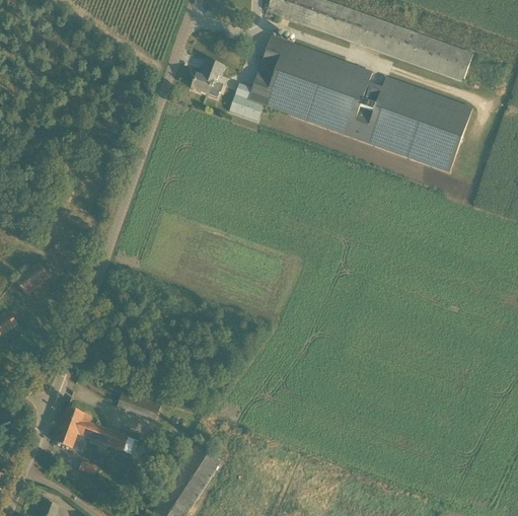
[(269,0),(266,9),(283,15),(462,79),(472,52),(325,0),(269,0)]
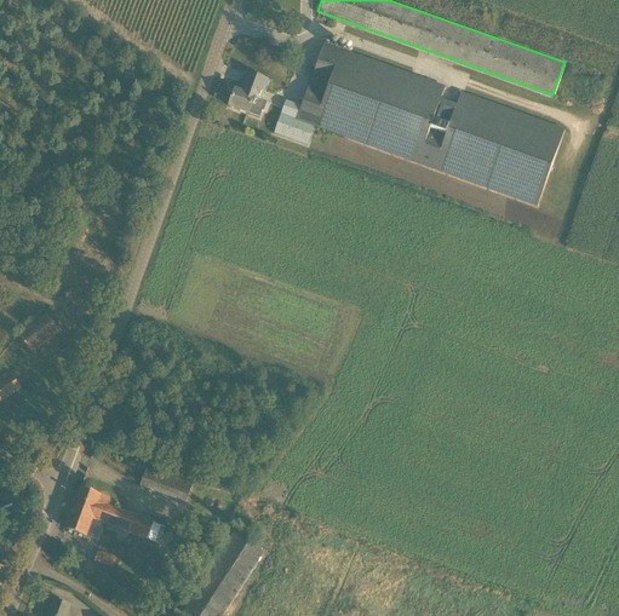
[(296,117),(313,124),(536,205),(563,127),(460,90),(456,103),(440,97),(443,84),(334,46),(322,41),(296,117)]
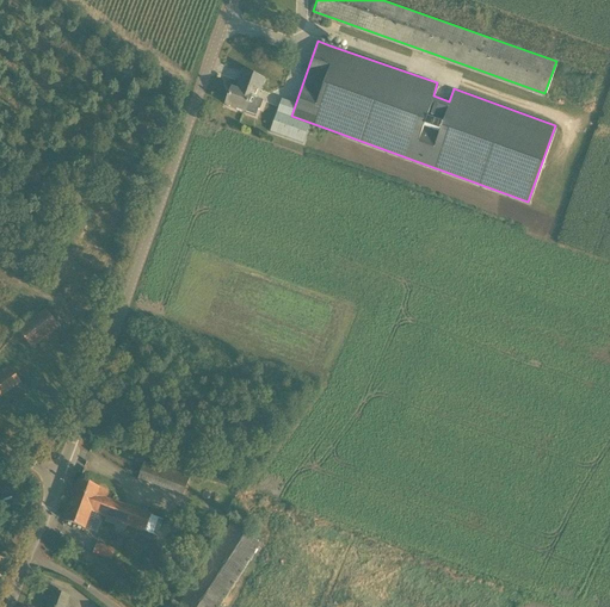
[(250,94),(256,97),(263,76),(242,69),(235,88),(230,86),(225,103),(244,110),(250,94)]
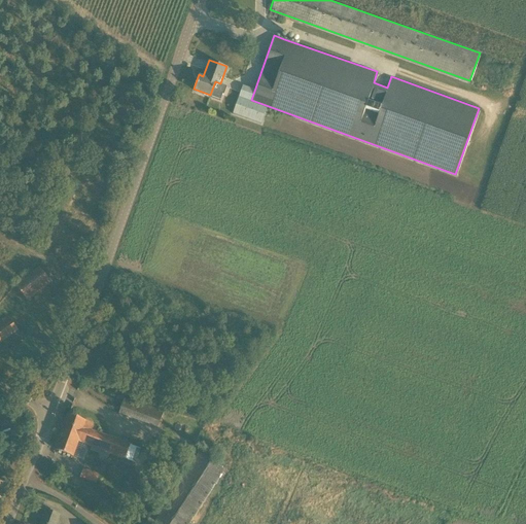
[(266,105),(251,100),(238,95),(232,111),(259,123),(266,105)]
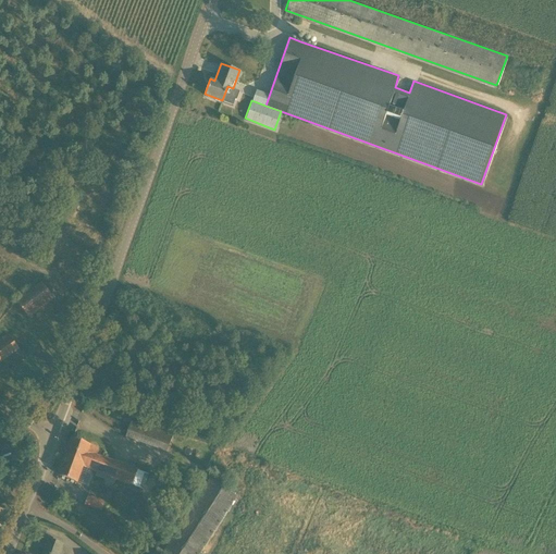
[(41,281),(15,299),(27,315),(52,296),(41,281)]
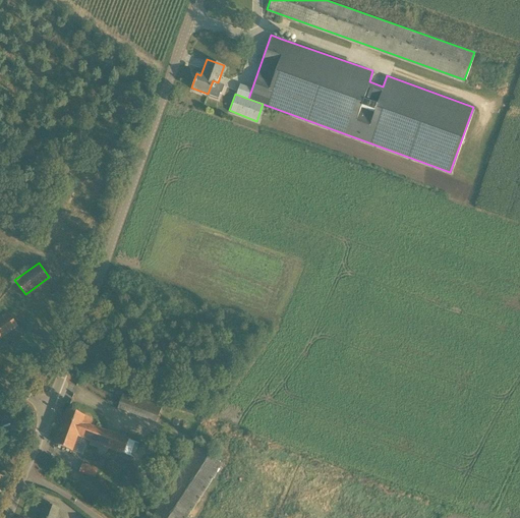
[(0,335),(16,324),(7,310),(0,314),(0,335)]
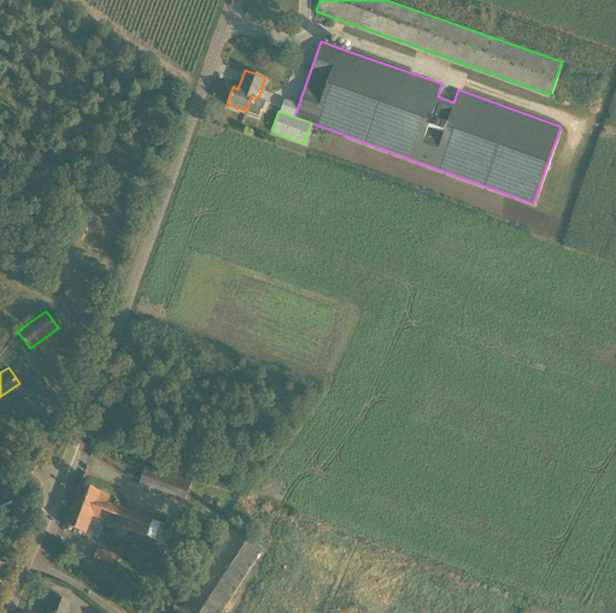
[(138,481),(182,497),(189,478),(145,461),(138,481)]
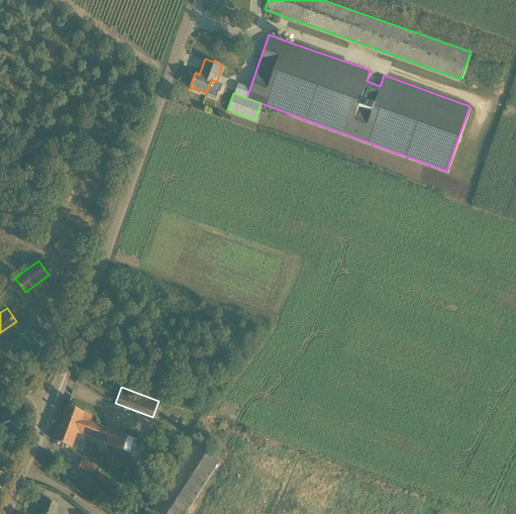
[(54,439),(75,446),(76,447),(81,433),(132,452),(137,437),(89,420),(91,415),(66,406),(54,439)]
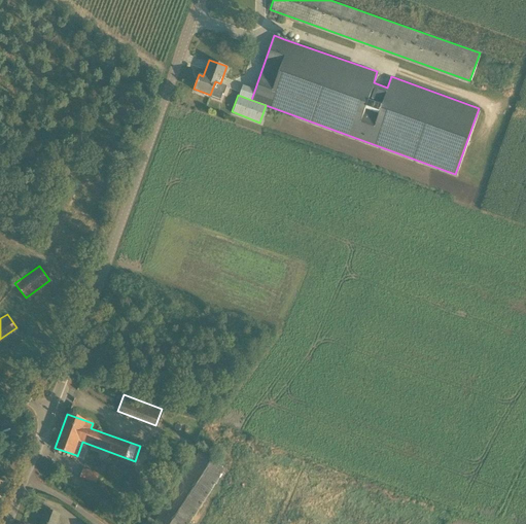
[(154,519),(163,523),(187,523),(224,467),(199,451),(154,519)]
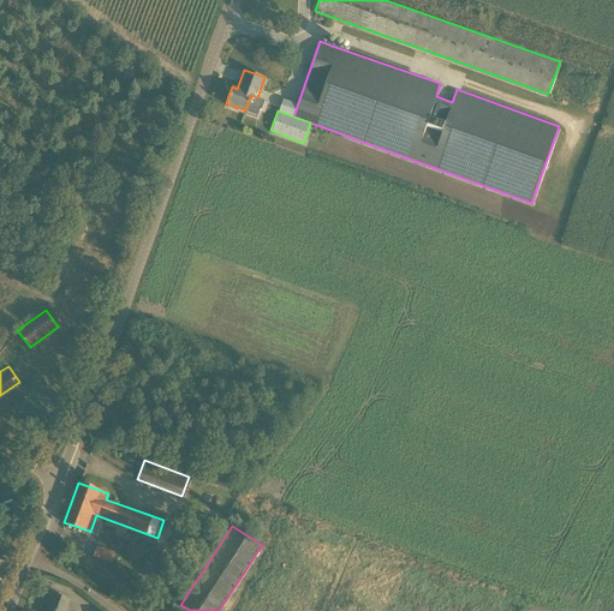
[(96,545),(93,555),(111,561),(114,551),(96,545)]
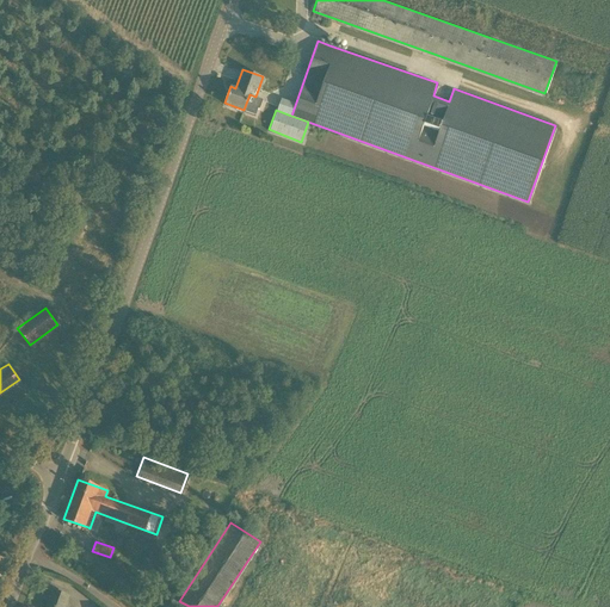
[(63,606),(68,594),(53,589),(45,606),(63,606)]
